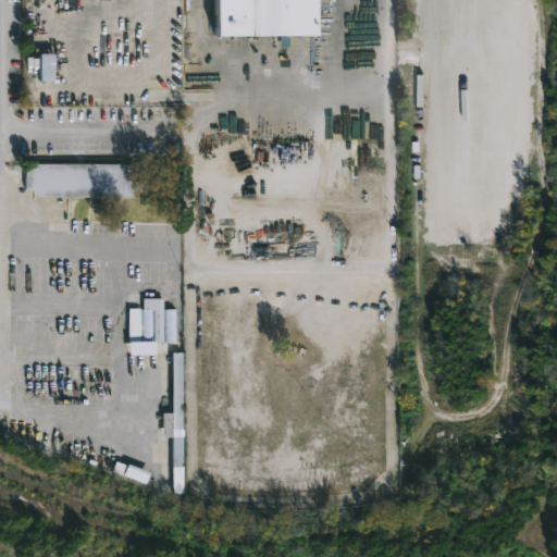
[(314,0),(316,36),(213,36),(212,0),(314,0)]
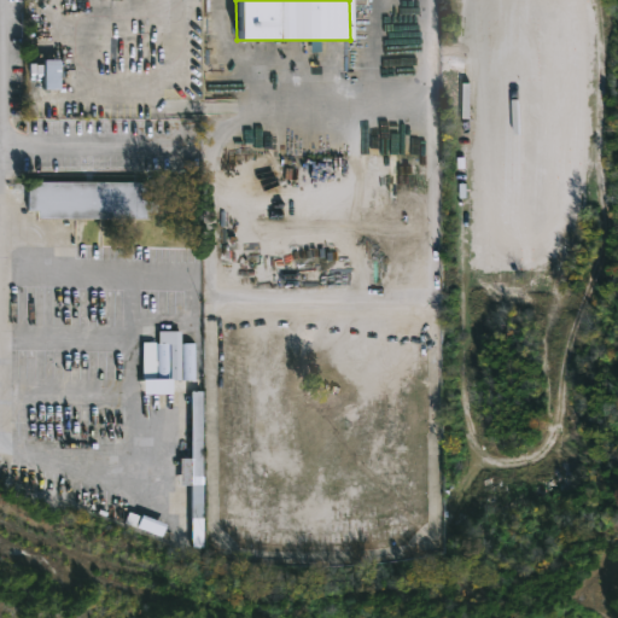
[(48,91),(62,91),(62,62),(48,62),(48,91)]
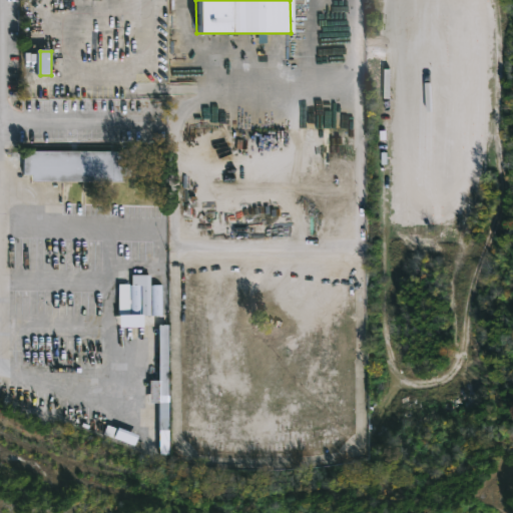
[(116,151),(124,156),(125,177),(122,182),(33,181),(33,176),(26,176),(27,151),(116,151)]
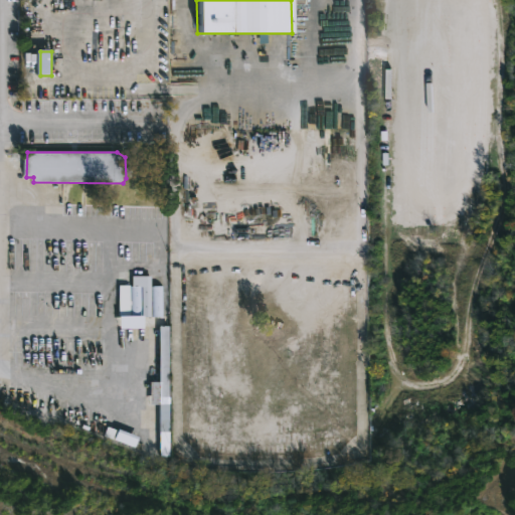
[(152,277),(152,287),(163,287),(163,316),(168,316),(168,327),(171,327),(171,458),(163,458),(162,403),(154,403),(153,380),(161,380),(161,328),(145,328),(146,318),(144,318),(144,277),(152,277)]
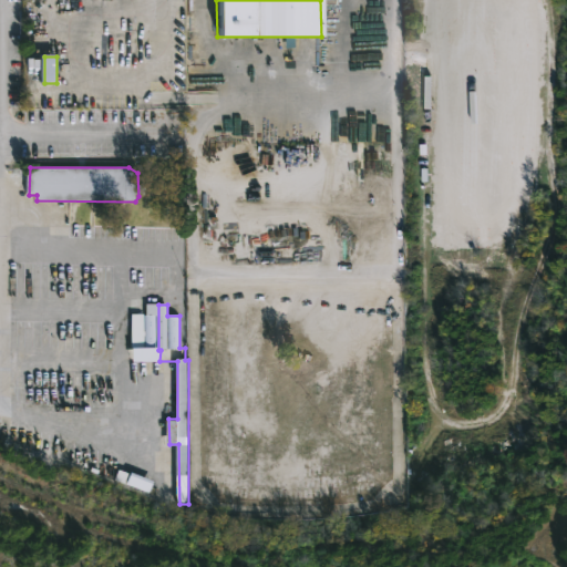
[(154,349),(131,350),(131,315),(154,315),(154,349)]
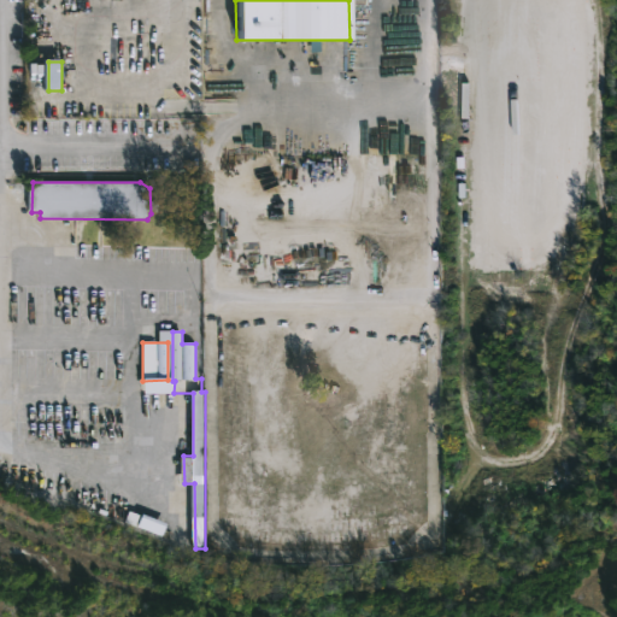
[(168,528),(131,511),(125,524),(163,540),(168,528)]
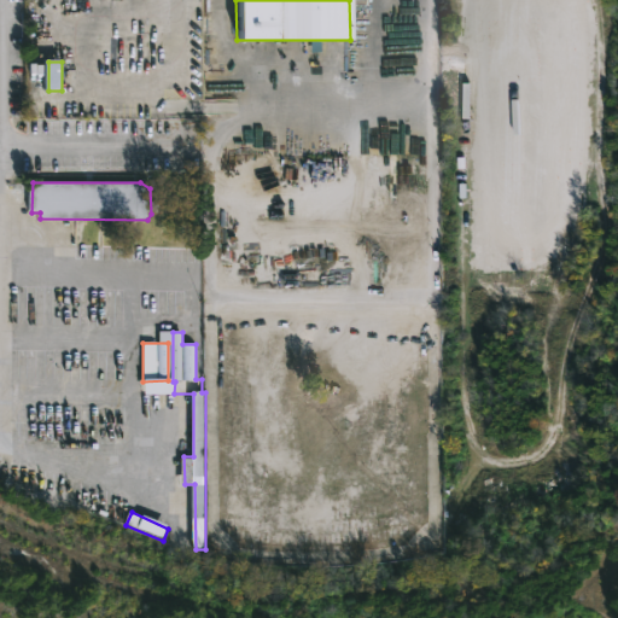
All buildings are outlined.
